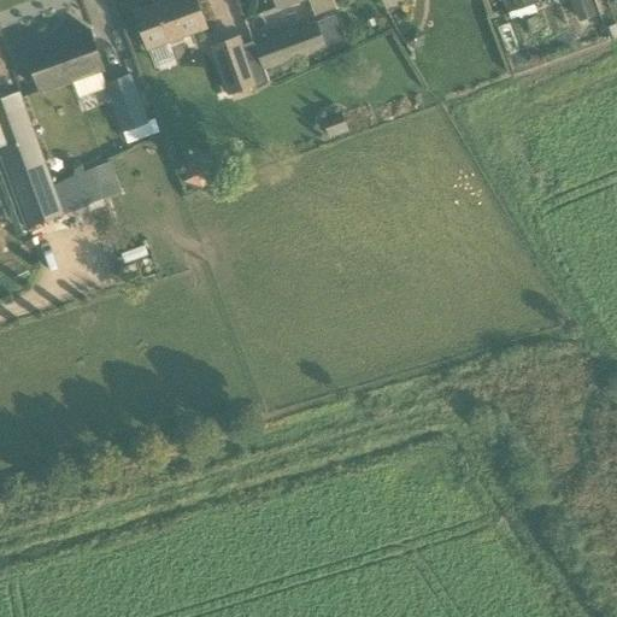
[(183,39),(182,35),(206,27),(195,0),(170,0),(136,13),(141,29),(136,30),(142,48),(168,40),(170,43),(183,39)]
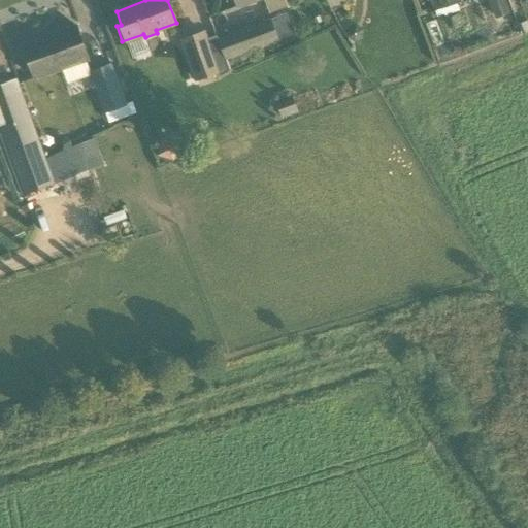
[(286,0),(235,0),(237,6),(253,0),(264,0),(269,12),(288,5),(286,0)]
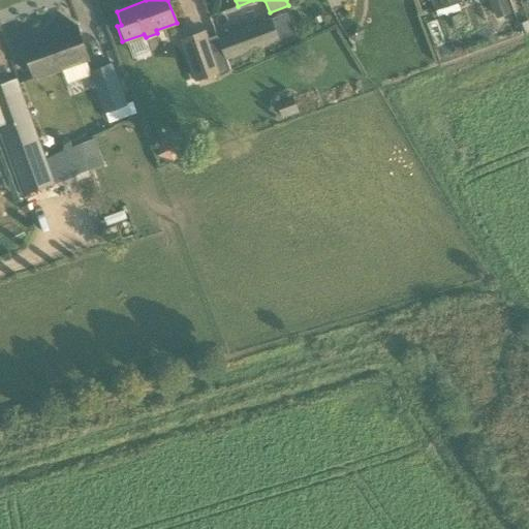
[(437,0),(440,9),(463,2),(462,0),(437,0)]
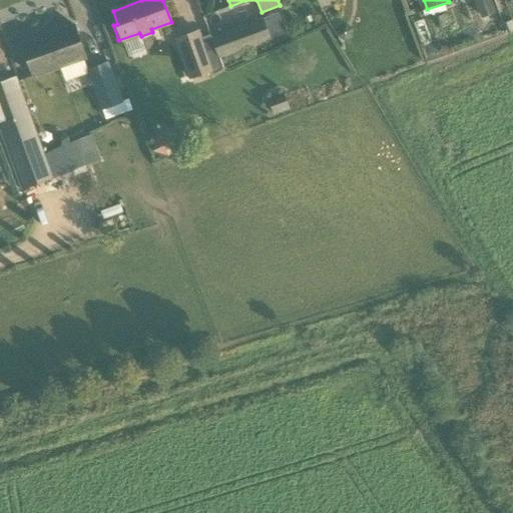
[(475,0),(481,17),(496,12),(491,0),(475,0)]
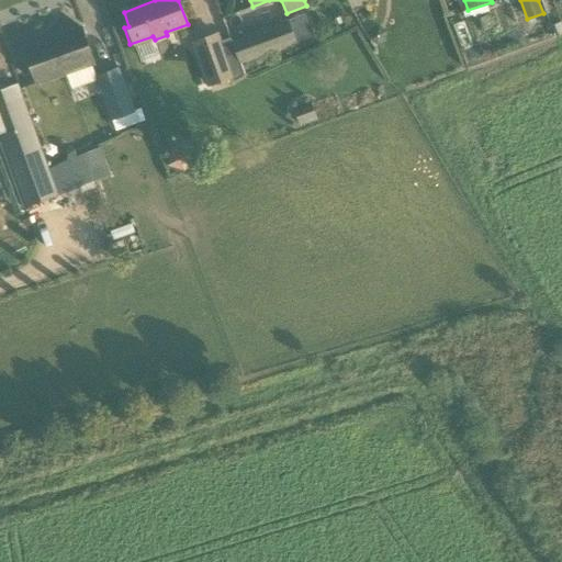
[(242,63),(296,43),(288,20),(234,40),(242,63)]
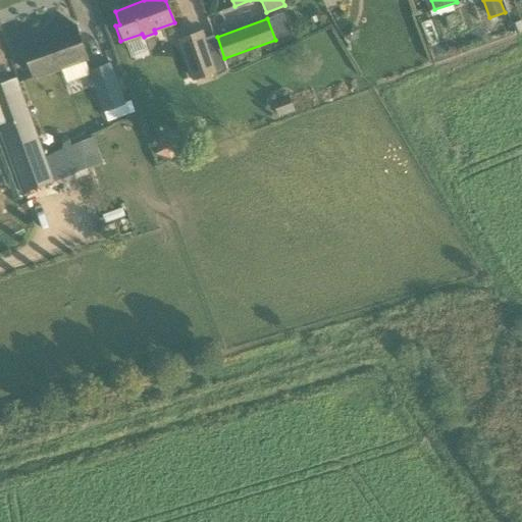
[(35,77),(87,58),(75,25),(22,44),(35,77)]
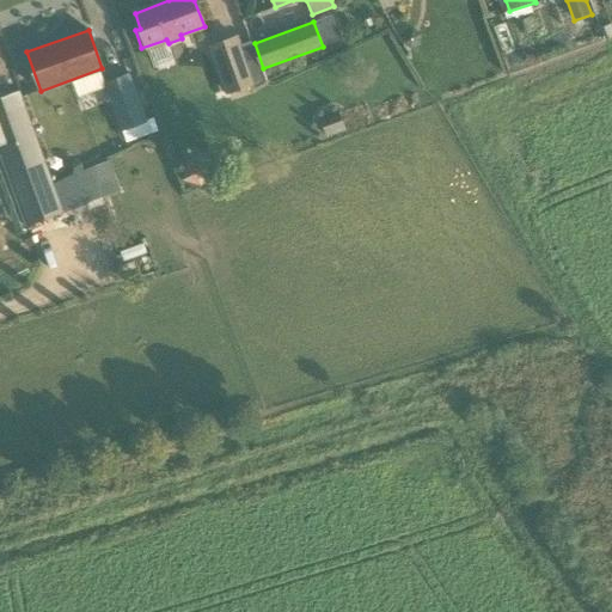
[(269,83),(263,68),(255,43),(239,49),(234,36),(209,44),(228,95),(252,85),(254,87),(269,83)]
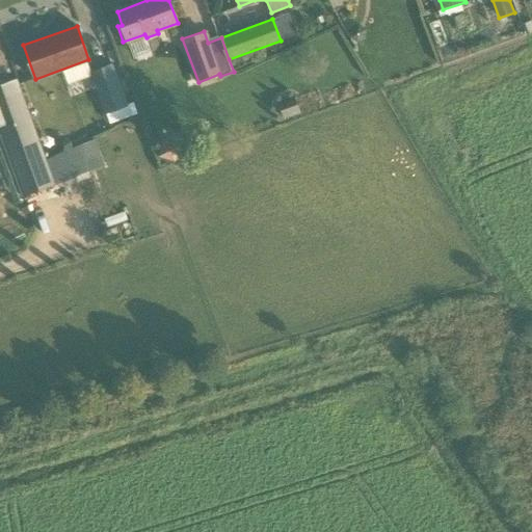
[(91,73),(106,113),(128,105),(113,64),(91,73)]
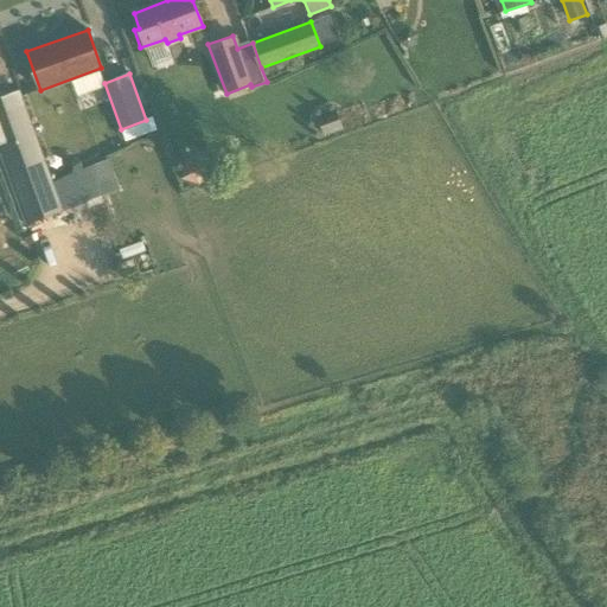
[(0,155),(12,192),(23,224),(62,210),(52,183),(19,91),(0,97),(0,155)]
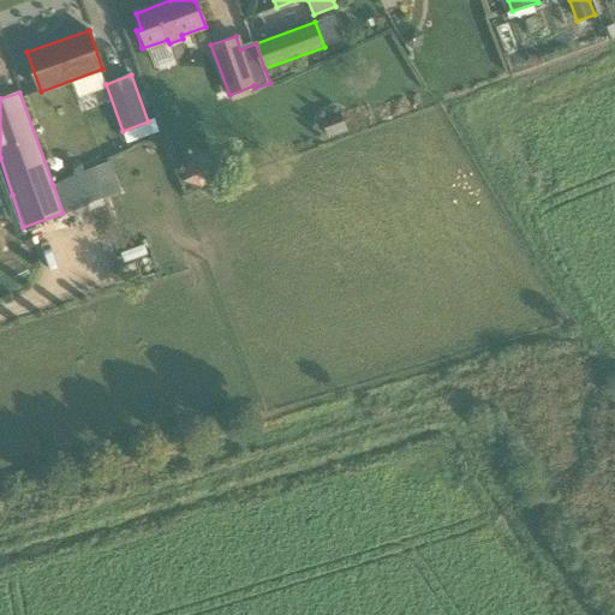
[(339,111),(320,118),(328,137),(347,130),(339,111)]
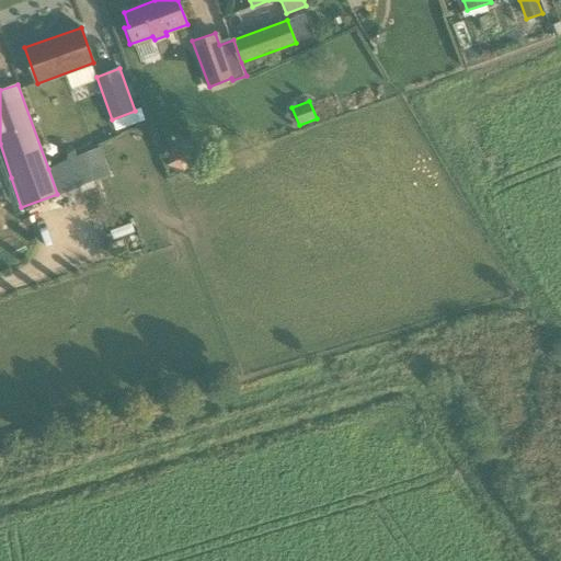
[(172,148),(168,165),(184,170),(189,152),(172,148)]
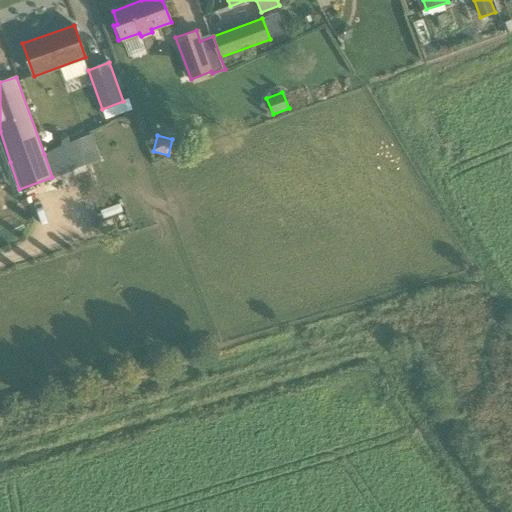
[(77,140),(63,145),(72,170),(82,166),(86,165),(77,140)]
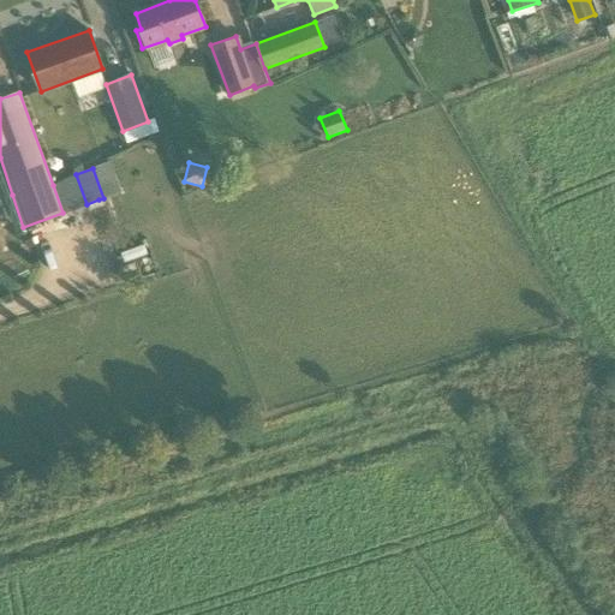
[(76,174),(53,185),(63,213),(87,204),(76,174)]
